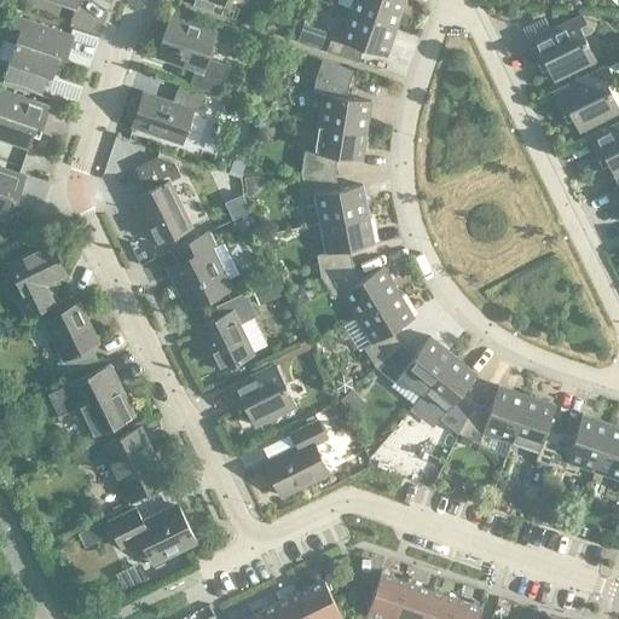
[(352,0),(350,11),(395,28),(404,0),(352,0)]
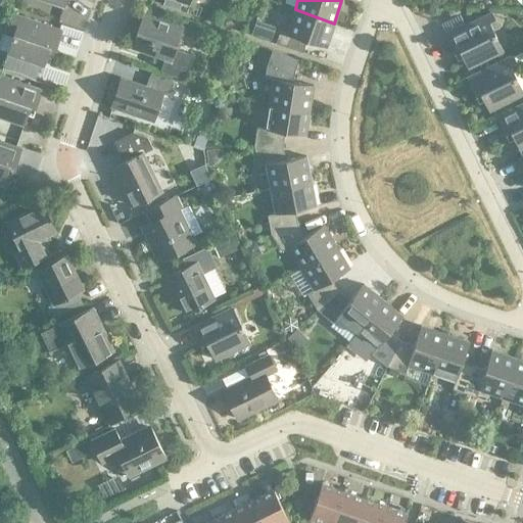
[(334,24),(295,9),(287,33),(279,31),(275,43),(302,52),(306,40),(326,47),(334,24)]
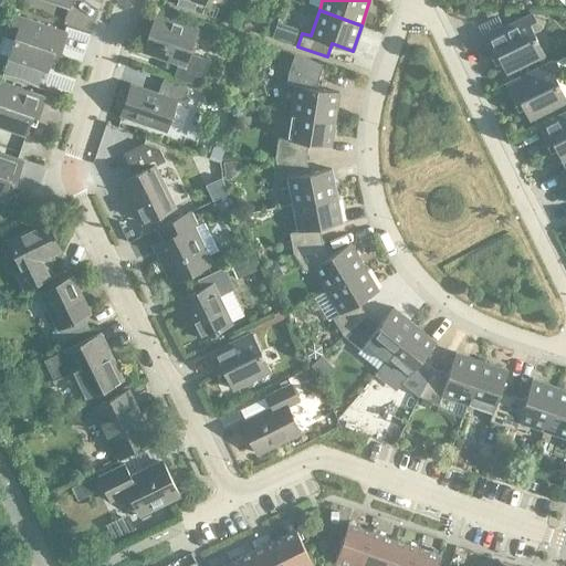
[(538,28),(532,13),(481,38),(491,58),(496,54),(505,73),(544,54),(533,31),(538,28)]
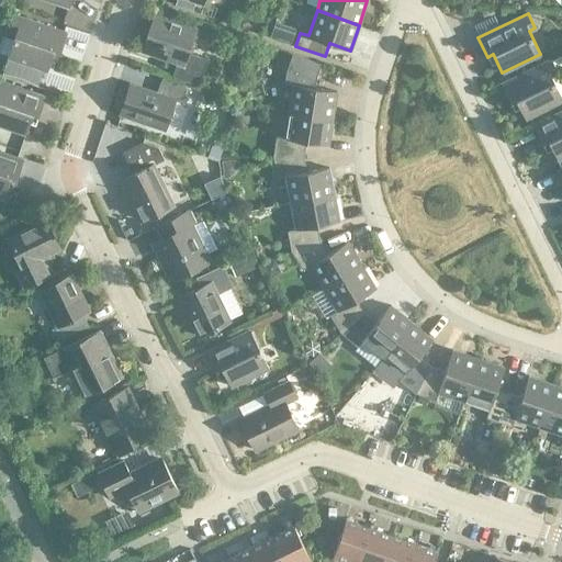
[(15,32),(7,56),(1,74),(41,88),(54,51),(59,53),(66,32),(13,14),(8,30),(15,32)]
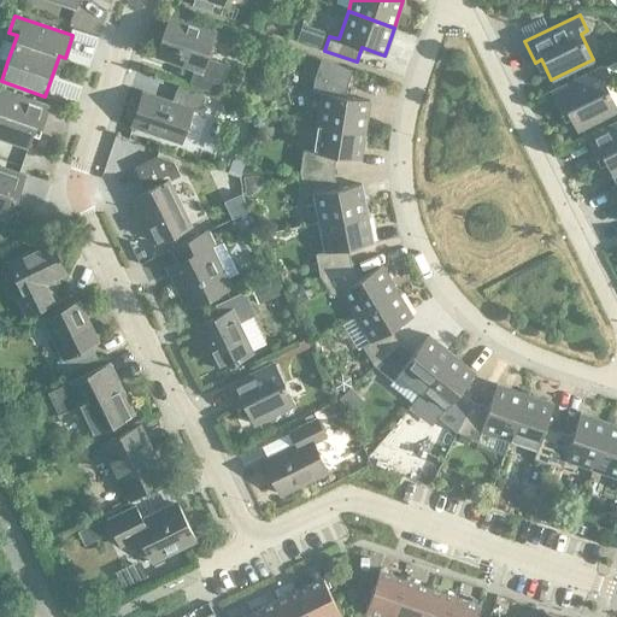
[(215,34),(169,17),(156,53),(194,66),(188,82),(218,93),(228,65),(206,58),(215,34)]
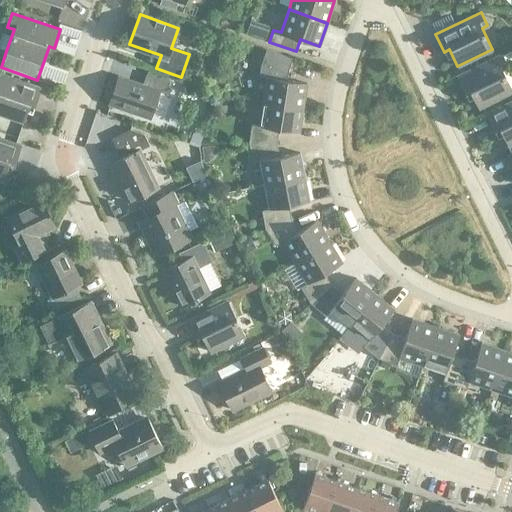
[(266,49),(261,64),(259,76),(266,77),(262,101),(303,108),(306,83),(287,80),(288,68),(292,58),(266,49)]
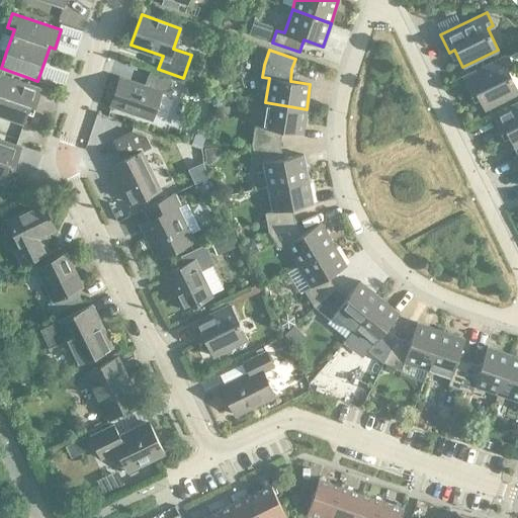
[(514,68),(507,55),(461,77),(470,95),(476,92),(484,109),(517,92),(517,91),(508,71),(514,68)]
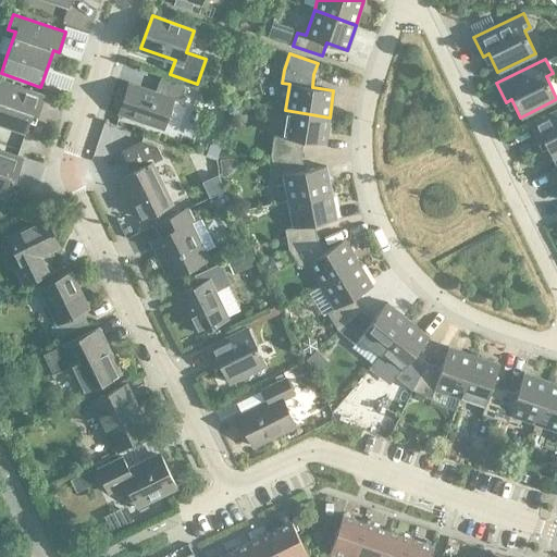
[(0,79),(0,123),(25,133),(32,113),(37,115),(45,95),(0,79)]
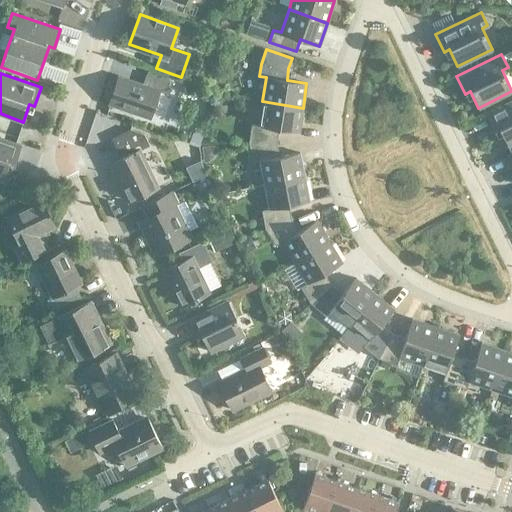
[(172,83),(146,73),(142,85),(118,77),(109,104),(149,118),(158,91),(168,95),(172,83)]
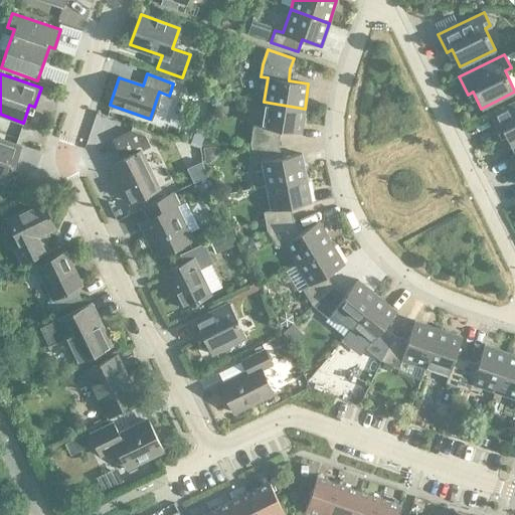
[(514,144),(514,101),(488,114),(497,132),(502,130),(510,147),(514,144)]
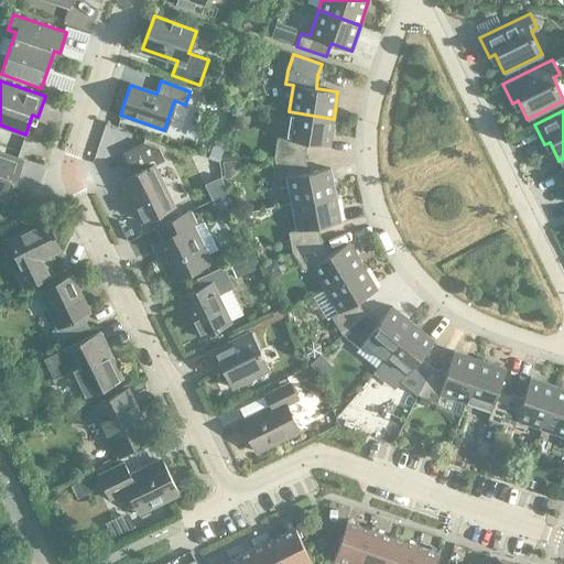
[(334,119),(289,111),(285,138),(277,137),(273,158),(305,158),(307,142),(329,145),(334,119)]
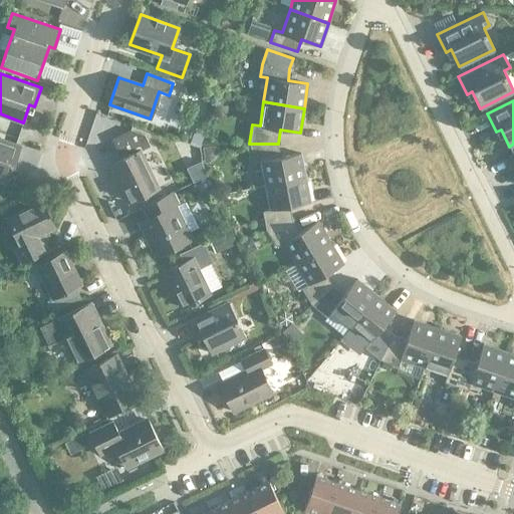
[(131,202),(144,195),(157,189),(139,152),(150,146),(145,135),(131,131),(111,139),(121,160),(112,164),(131,202)]
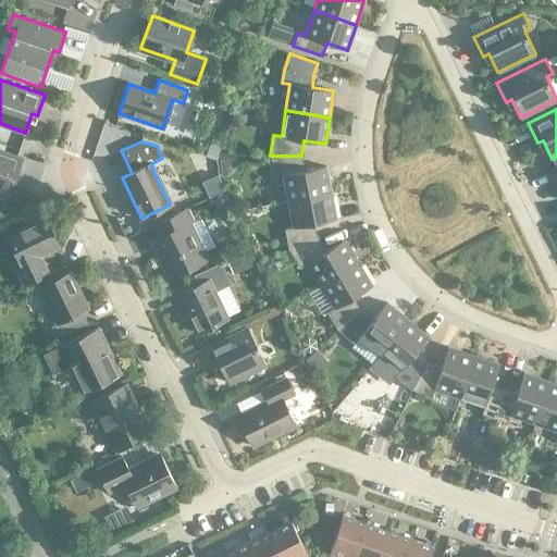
[(23,158),(0,149),(0,194),(3,196),(10,176),(15,178),(23,158)]
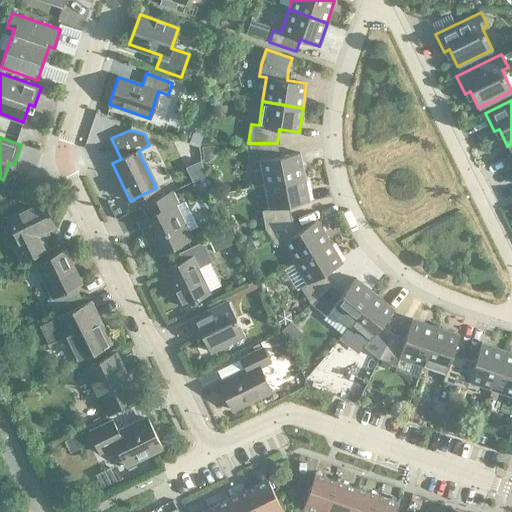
[(279,157),(277,143),(248,143),(252,162),(259,161),(264,185),(304,177),(299,153),(279,157)]
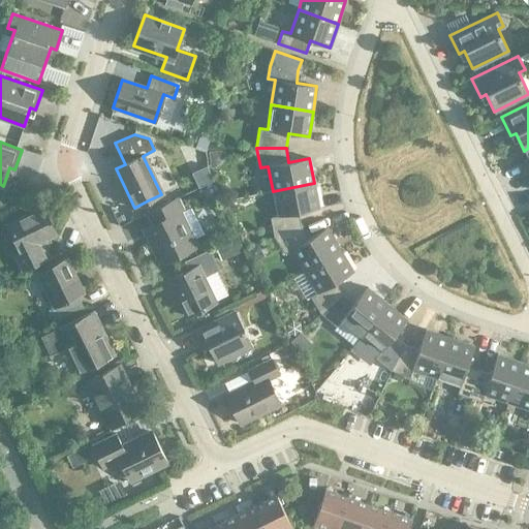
[(319,208),(314,183),(273,191),(278,216),(270,217),(274,237),(301,226),(299,212),(319,208)]
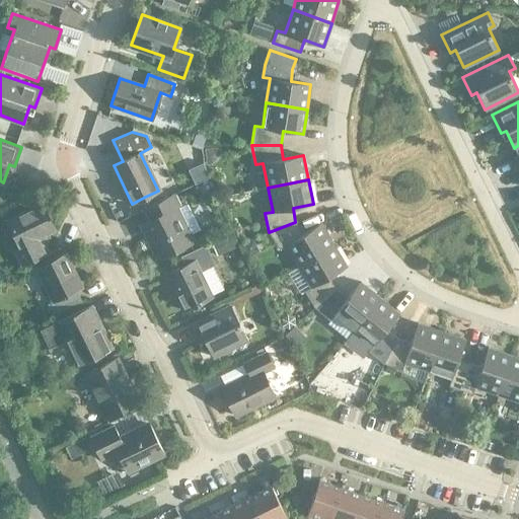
[(178,207),(172,195),(145,209),(150,220),(142,224),(158,258),(192,241),(175,209),(178,207)]
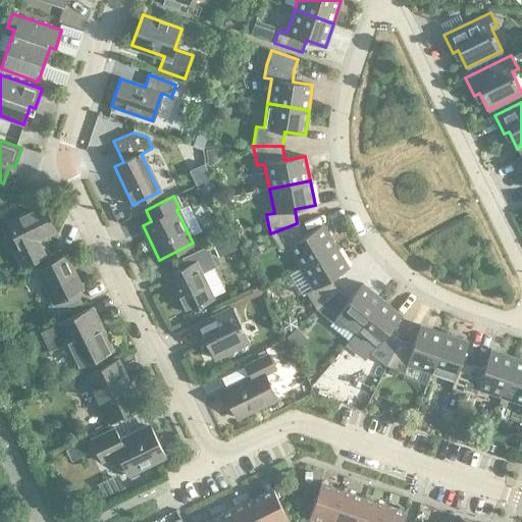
[(11,246),(21,267),(46,255),(38,240),(54,231),(41,205),(7,221),(17,243),(11,246)]
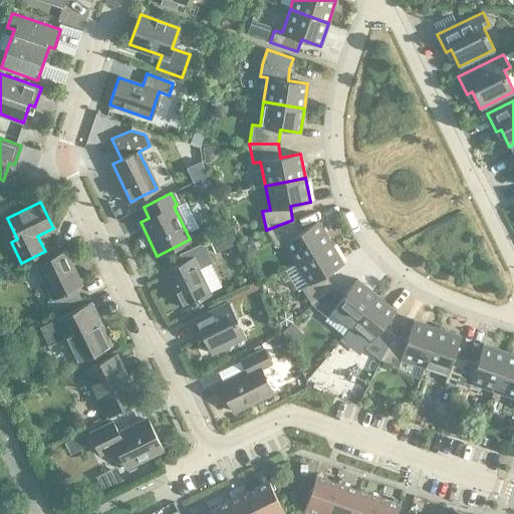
[(300,232),(292,220),(266,230),(276,247),(283,243),(295,263),(330,242),(317,221),(300,232)]
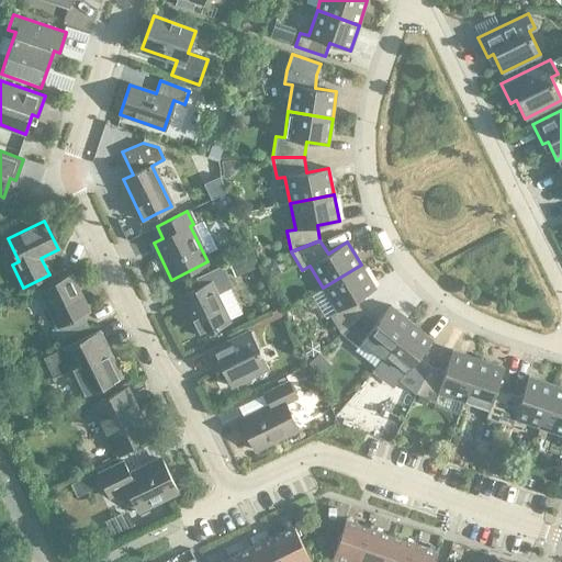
[(240,258),(228,263),(236,278),(247,272),(240,258)]
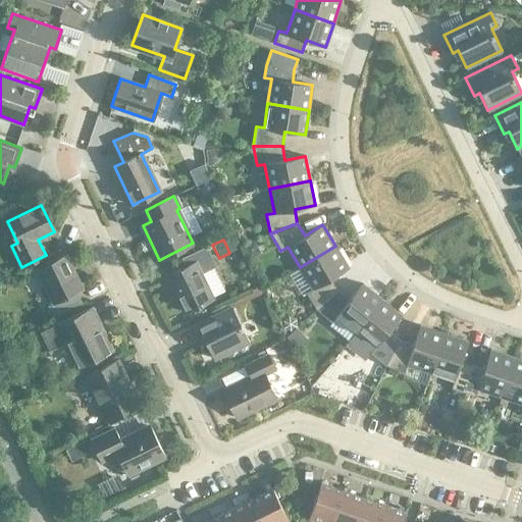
[(349,268),(335,246),(300,267),(313,289),(306,293),(316,310),(338,291),(330,278),(349,268)]
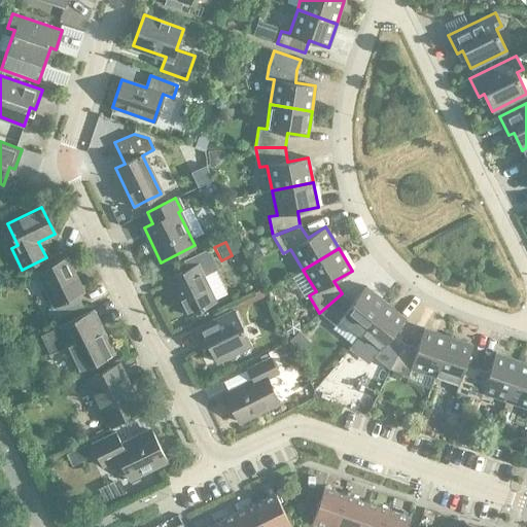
[(188,269),(168,279),(186,316),(214,303),(202,277),(217,270),(207,249),(184,260),(188,269)]
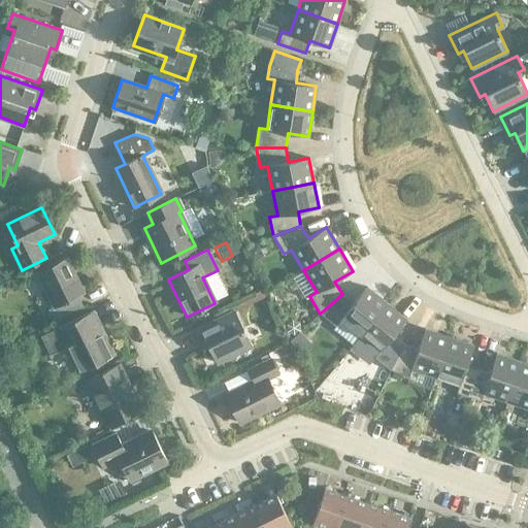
[(47,309),(54,321),(83,306),(78,296),(84,293),(66,257),(36,272),(53,306),(47,309)]
